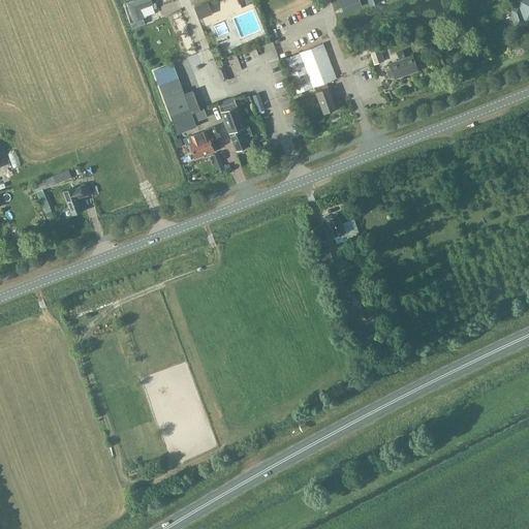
[(134,0),(127,3),(133,21),(143,17),(141,9),(153,5),(151,0),(134,0)]
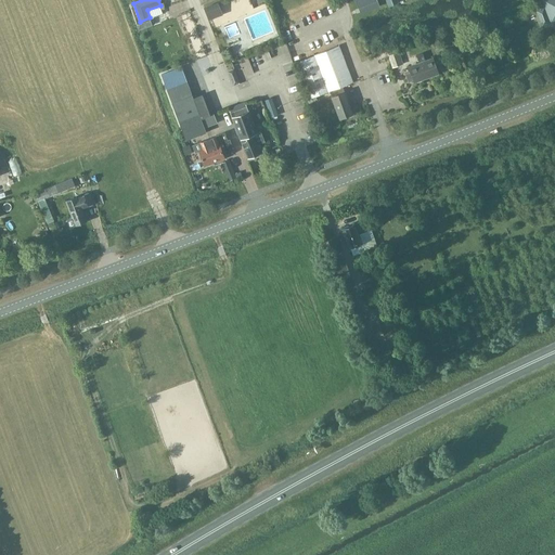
[(355,0),(360,12),(378,4),(376,0),(355,0)]
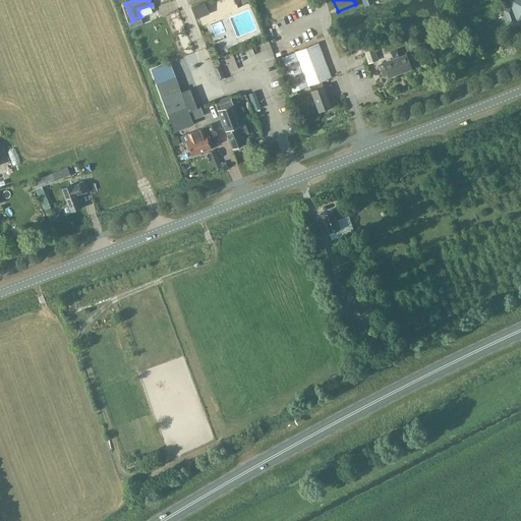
[(520,0),(508,0),(517,21),(520,19),(520,0)]
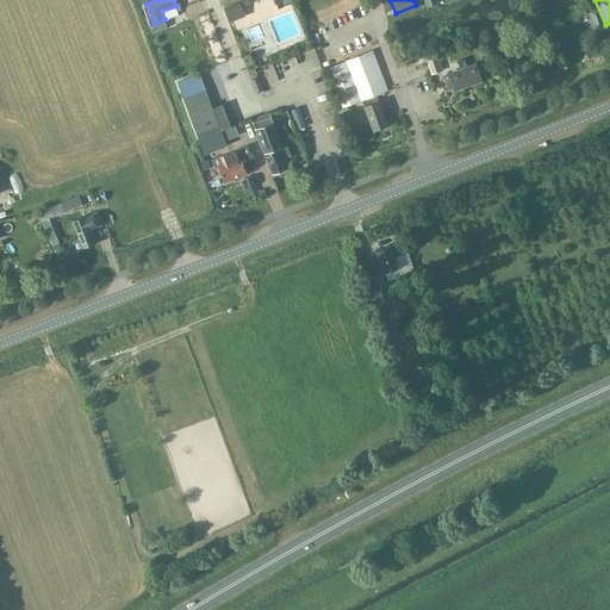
[(240,2),(224,8),(228,18),(243,12),(240,2)]
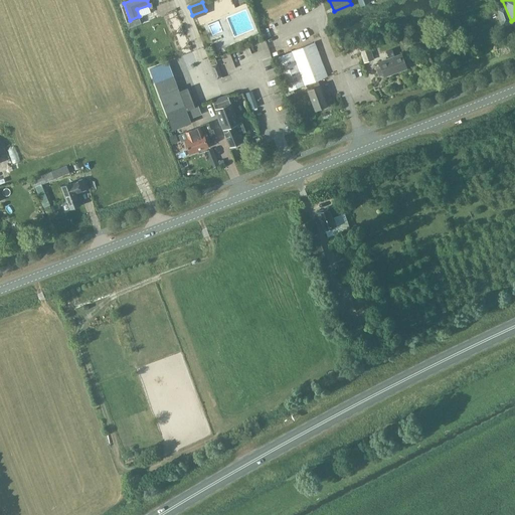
[(420,37),(409,41),(411,49),(423,45),(420,37)]
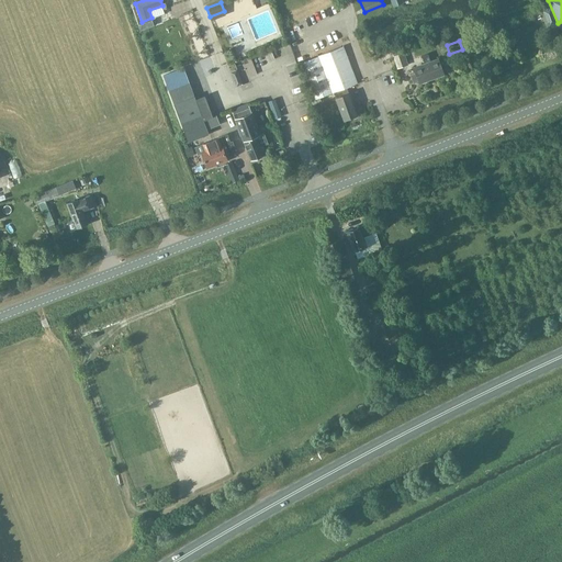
[(301,62),(315,99),(356,83),(343,46),(301,62)]
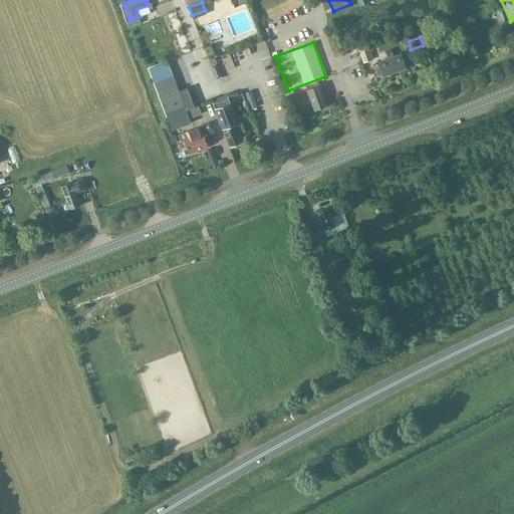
[(369,48),(359,51),(363,62),(370,60),(369,57),(371,56),(369,48)]
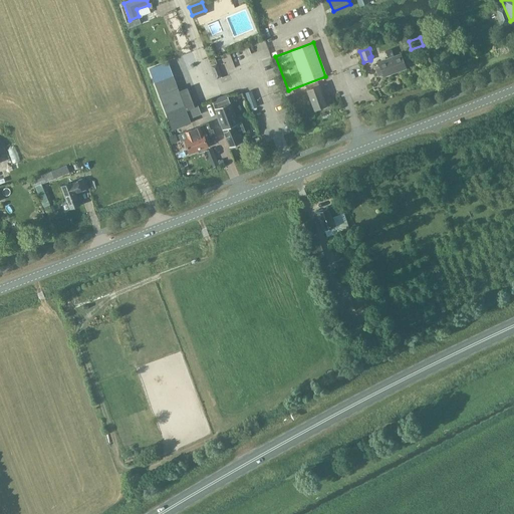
[(379,66),(375,68),(378,76),(382,74),(383,76),(392,73),(392,72),(406,66),(402,54),(394,56),(392,49),(386,52),(389,58),(378,62),(379,66)]
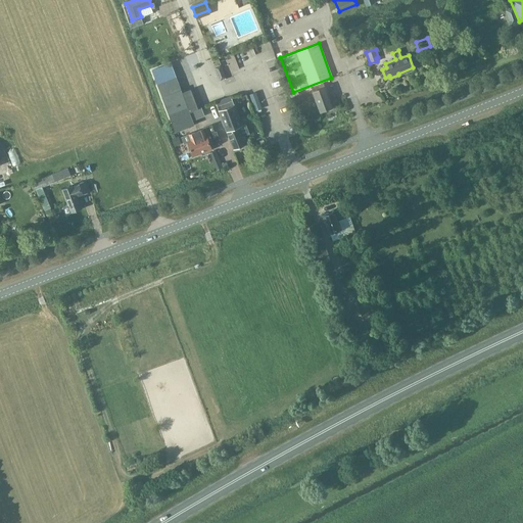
[(196,53),(186,57),(191,70),(200,66),(196,53)]
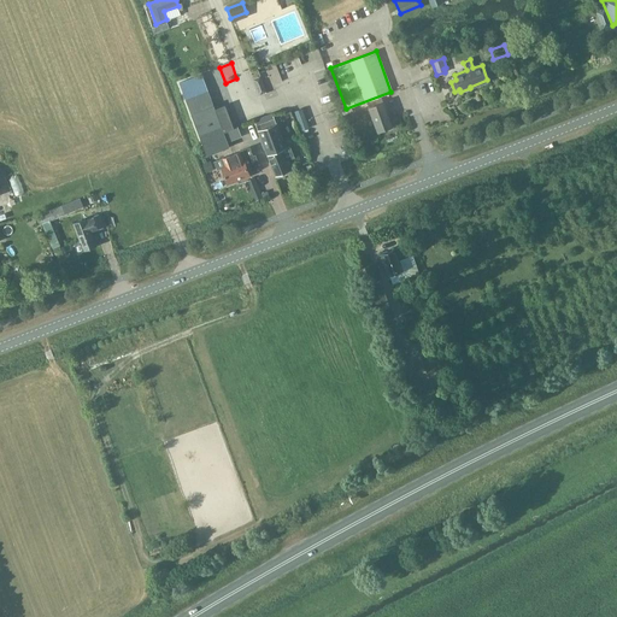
[(201,74),(180,82),(186,98),(207,90),(201,74)]
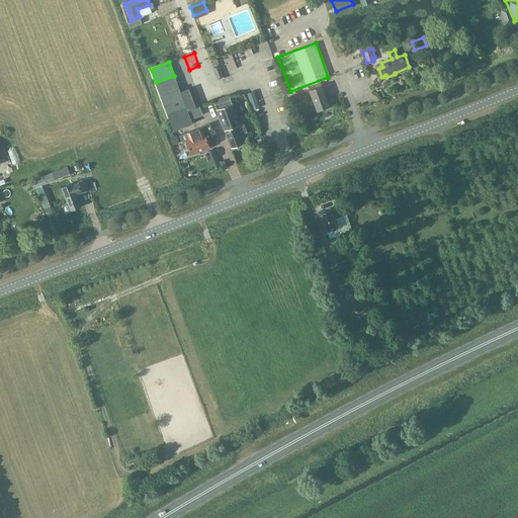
[(174,76),(156,82),(173,131),(192,123),(191,118),(202,114),(199,106),(196,107),(195,106),(188,88),(180,91),(174,76)]
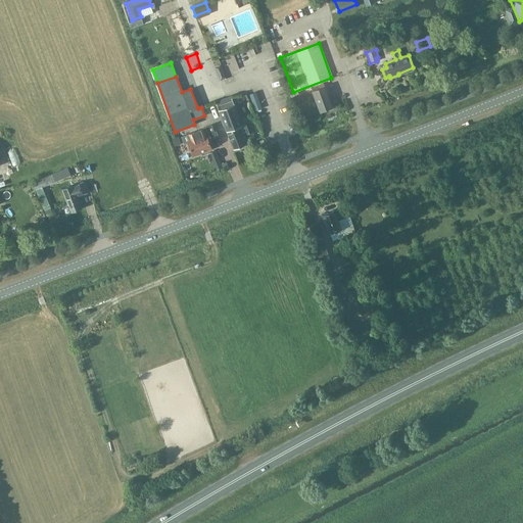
[(322,82),(311,86),(320,111),(332,107),(322,82)]
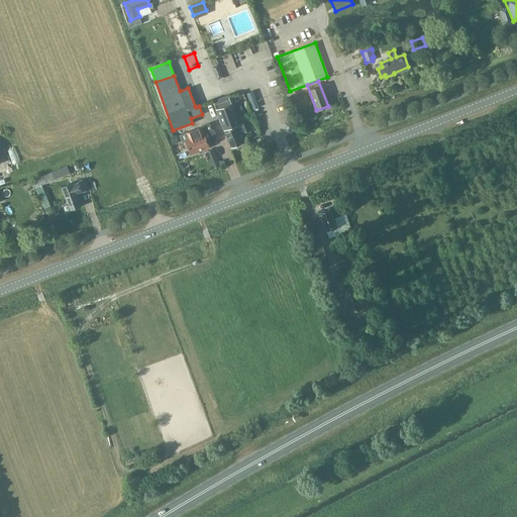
[(294,91),(286,94),(289,103),(297,99),(294,91)]
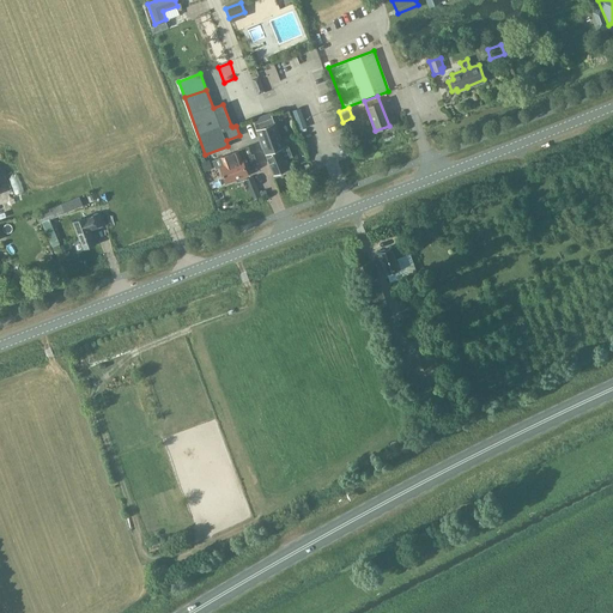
[(283,146),(272,116),(255,122),(254,123),(273,174),(286,169),(284,161),(292,158),(287,145),(283,146)]
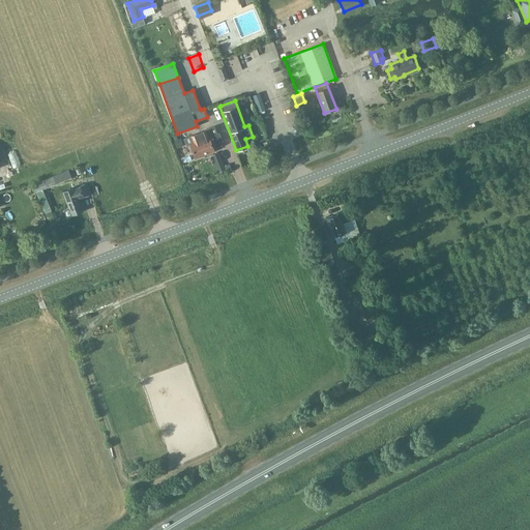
[(195,143),(189,144),(195,156),(203,153),(202,152),(212,148),(210,142),(213,142),(222,139),(219,133),(217,134),(214,126),(210,128),(192,135),(192,136),(195,143)]
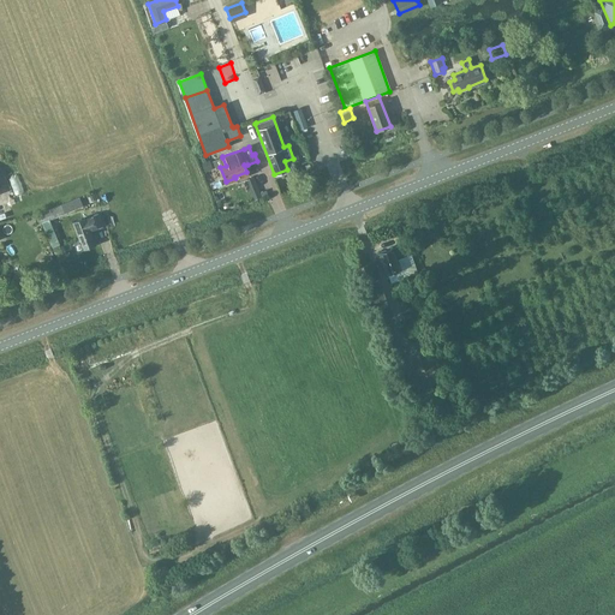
[(204,162),(202,163),(206,172),(213,168),(209,160),(204,162)]
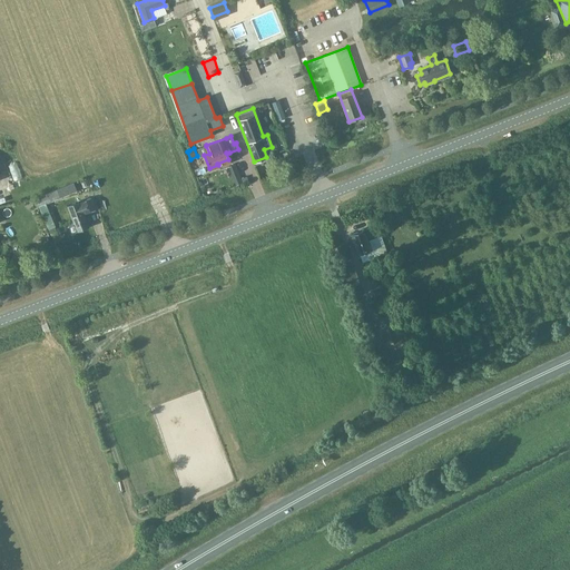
[(74,184),(58,189),(61,198),(77,192),(74,184)]
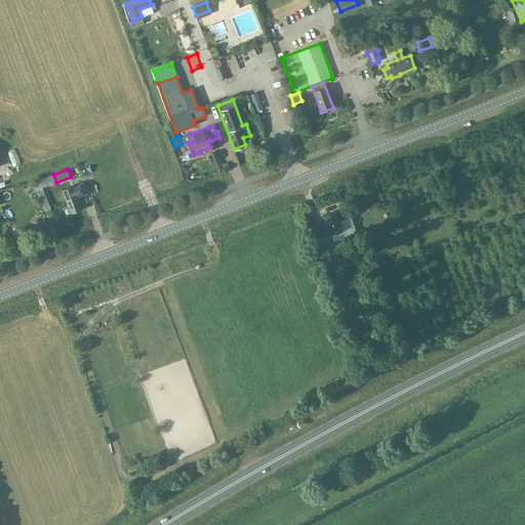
[(42,179),(33,183),(36,191),(45,187),(42,179)]
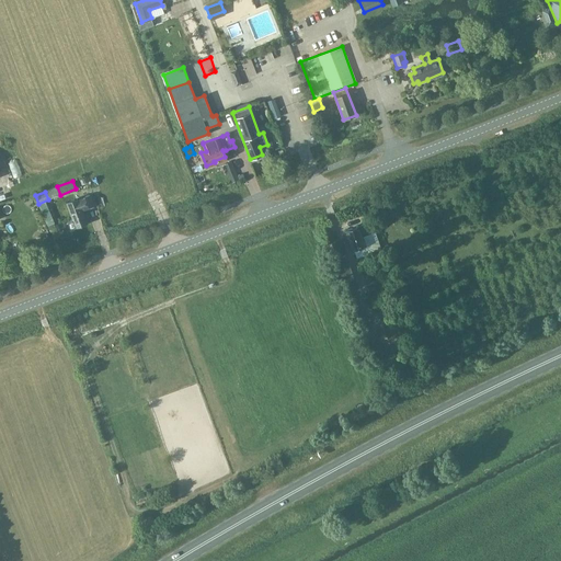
[(93,207),(89,195),(79,198),(78,198),(66,203),(76,229),(88,224),(83,212),(93,207)]
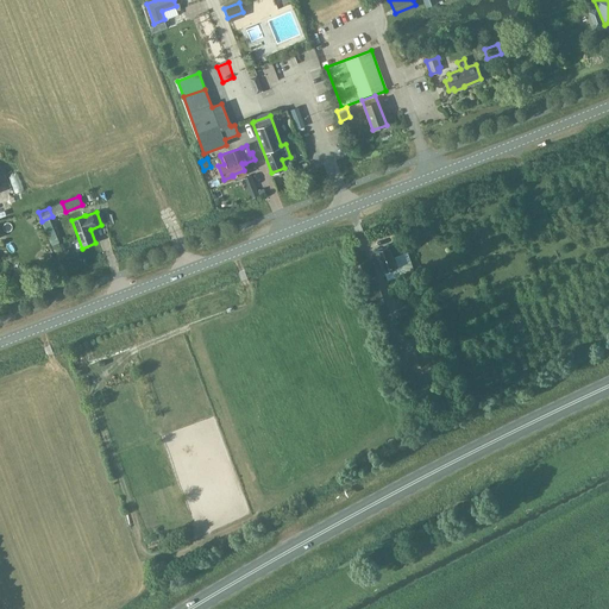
[(377,251),(375,252),(382,272),(384,271),(388,281),(414,271),(407,251),(394,257),(390,246),(383,249),(382,248),(377,249),(377,251)]
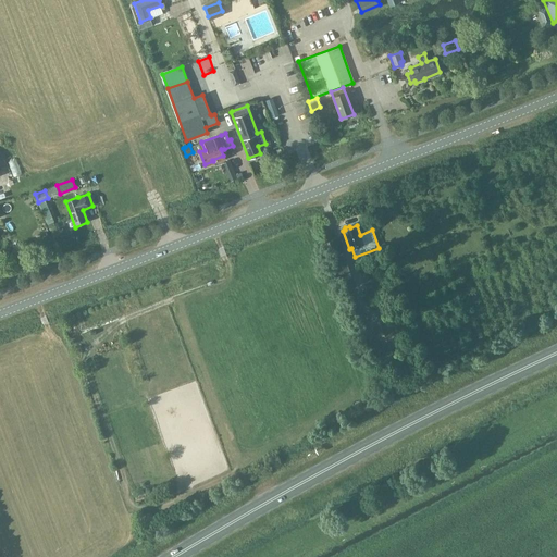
[(334,255),(337,263),(345,260),(342,252),(336,238),(330,240),(334,255)]
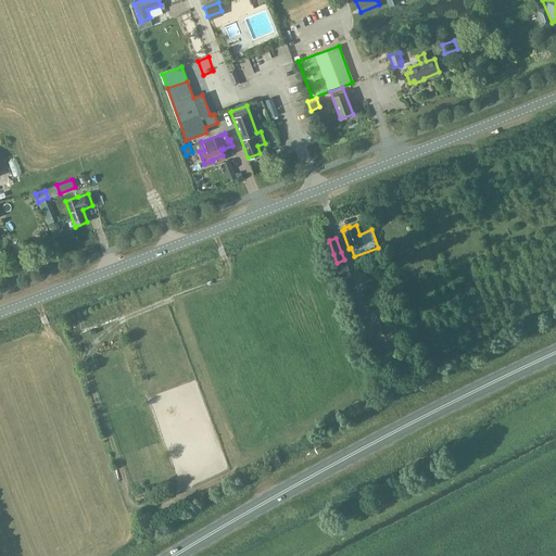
[(344,260),(337,263),(335,264),(339,274),(348,270),(344,260)]
